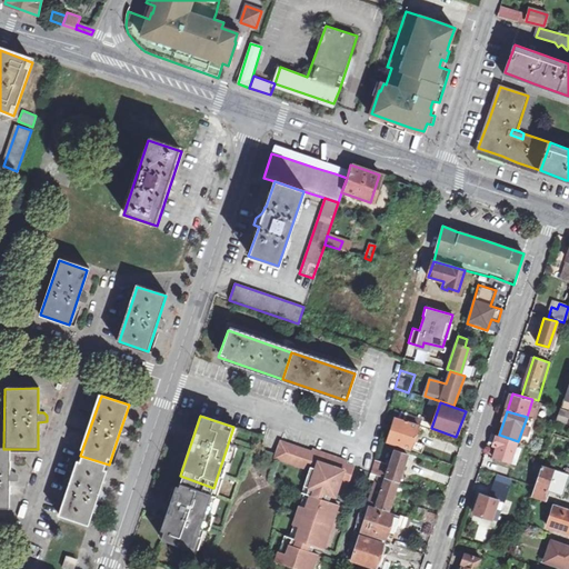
[(423,428),(396,418),(387,441),(415,451),(423,428)]
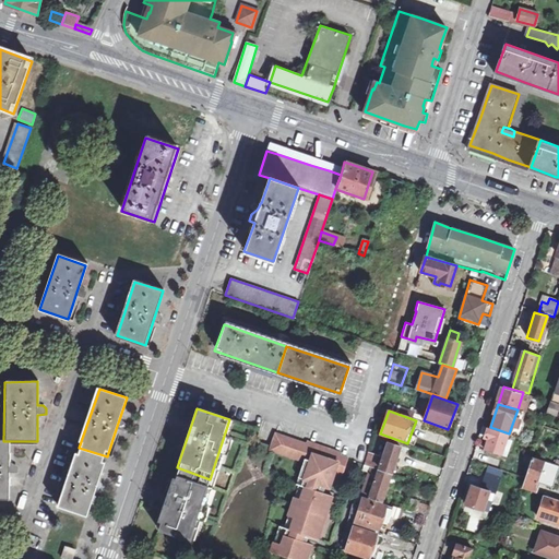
[(512,436),(484,426),(480,438),(488,440),(486,450),(506,456),(512,436)]
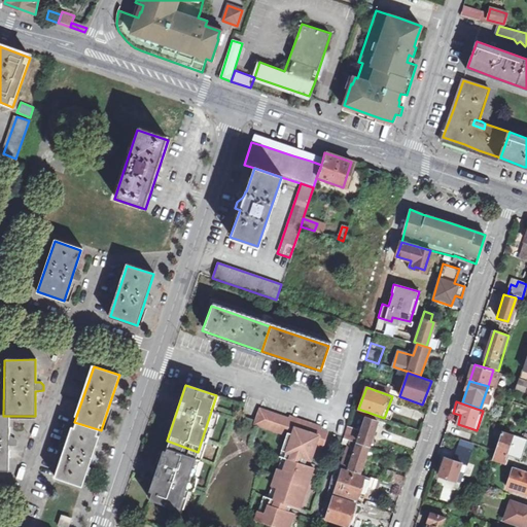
[(259,410),(254,424),(283,434),(254,519),(276,526),(293,526),(326,431),(319,429),(264,411),(259,410)]
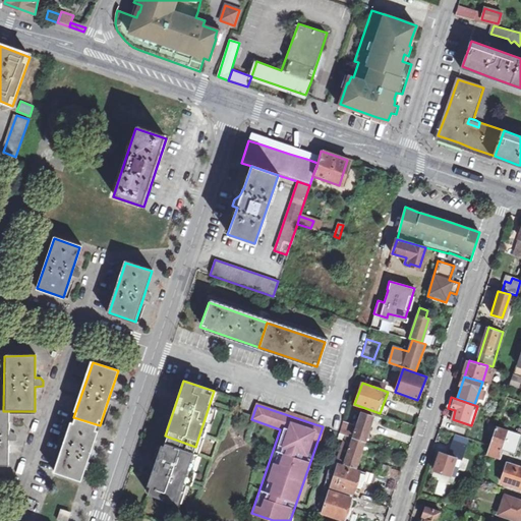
[(8,433),(7,411),(3,411),(0,411),(0,464),(8,465),(8,443),(16,442),(16,438),(15,437),(13,433),(8,433)]
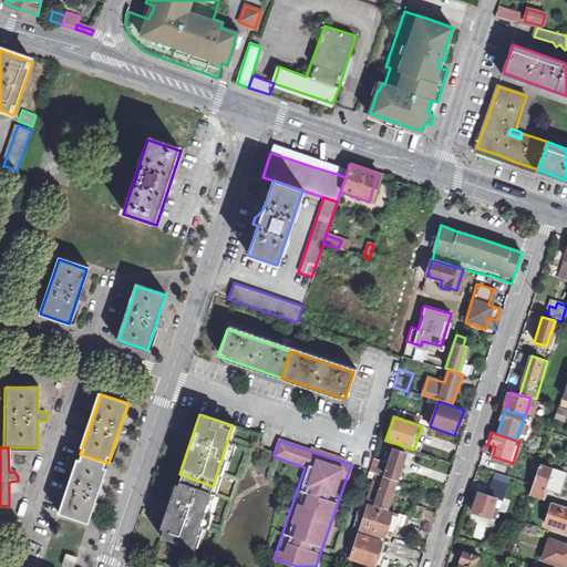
[(397,481),(406,453),(393,450),(388,463),(373,460),(369,471),(397,481)]
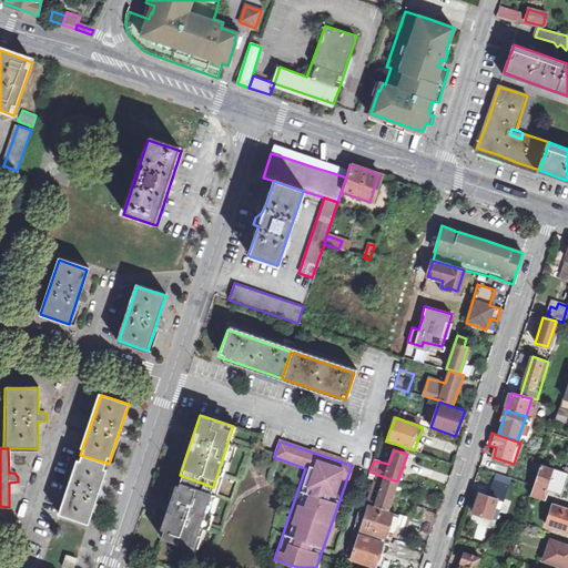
[(98,496),(109,464),(80,455),(61,514),(89,523),(98,496)]
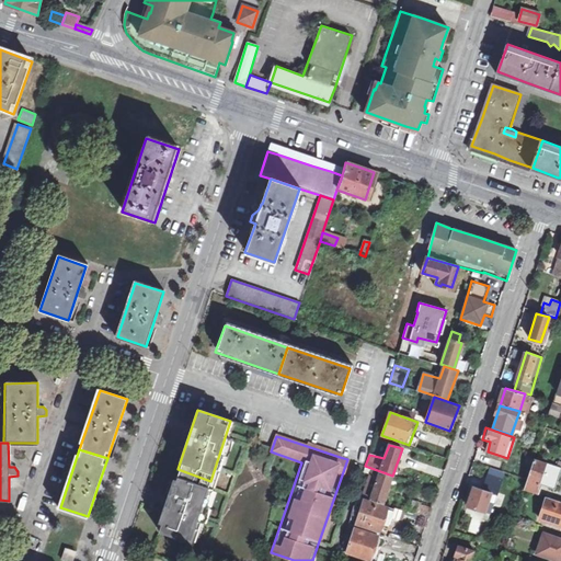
[(560,467),(535,459),(525,489),(551,496),(560,467)]
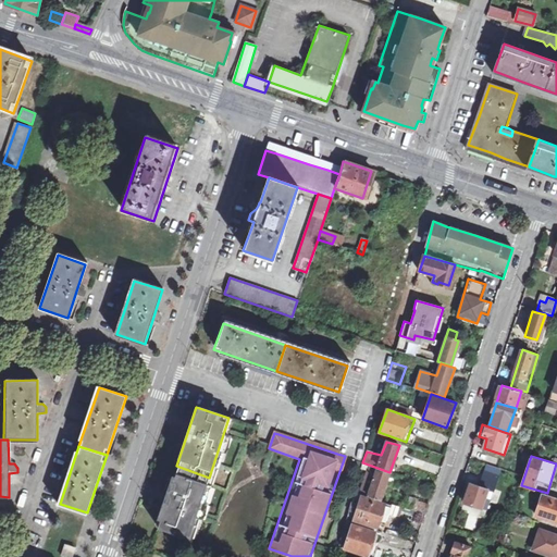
[(380,502),(391,473),(369,465),(358,494),(380,502)]
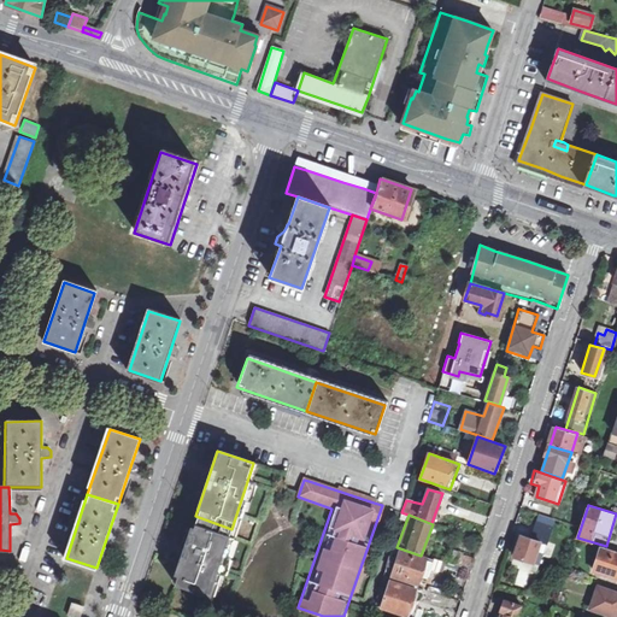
[(207,594),(231,529),(195,516),(172,581),(207,594)]
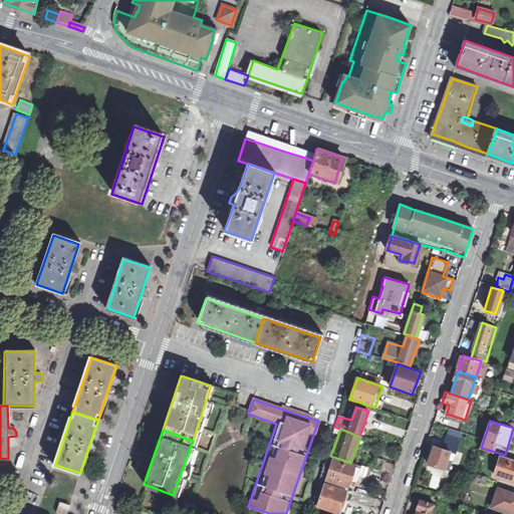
[(459,443),(448,439),(444,451),(436,448),(428,470),(446,476),(459,443)]
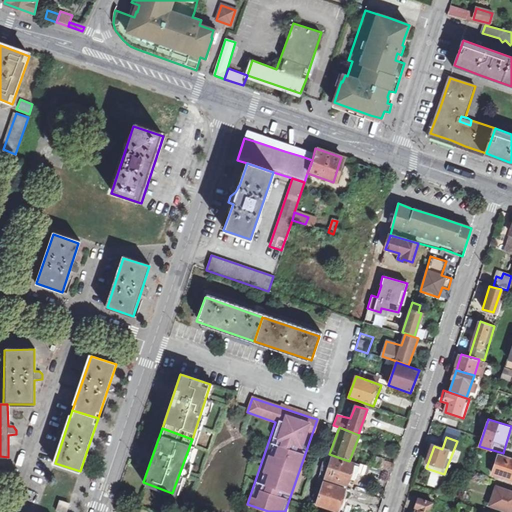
[(511,458),(496,453),(491,470),(511,476),(511,458)]
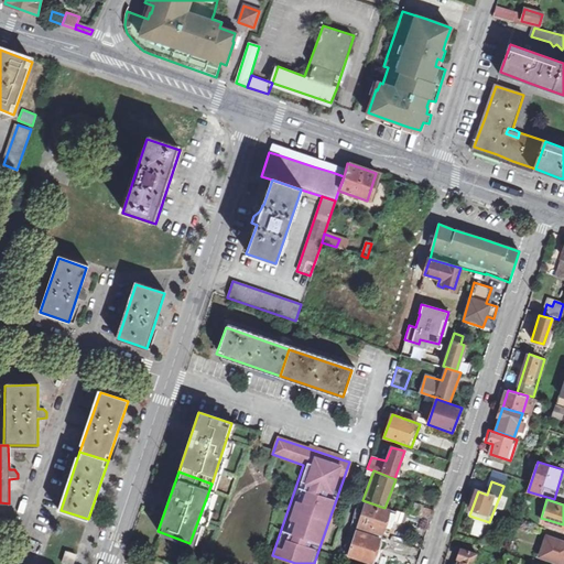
[(400,514),(366,503),(357,527),(384,535),(389,521),(398,524),(400,514)]
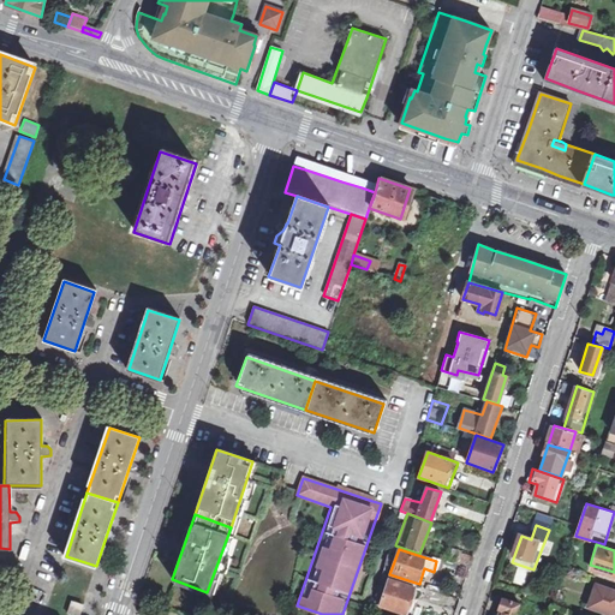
[(475,560),(458,554),(453,563),(471,569),(475,560)]
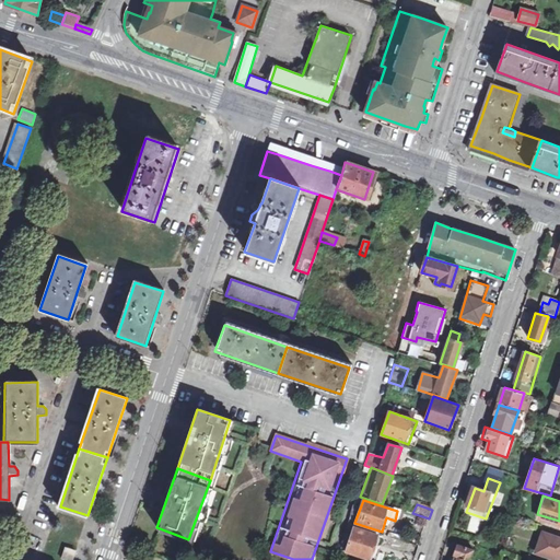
[(354,524),(345,549),(372,559),(382,535),(354,524)]
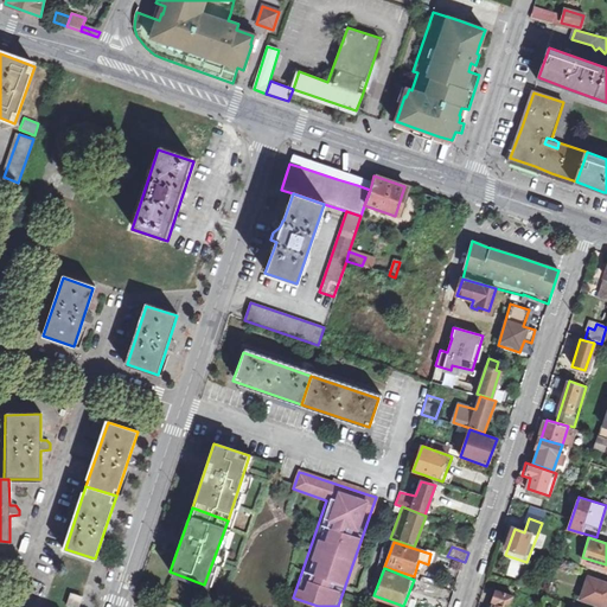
[(606,583),(588,579),(582,596),(606,605),(606,583)]
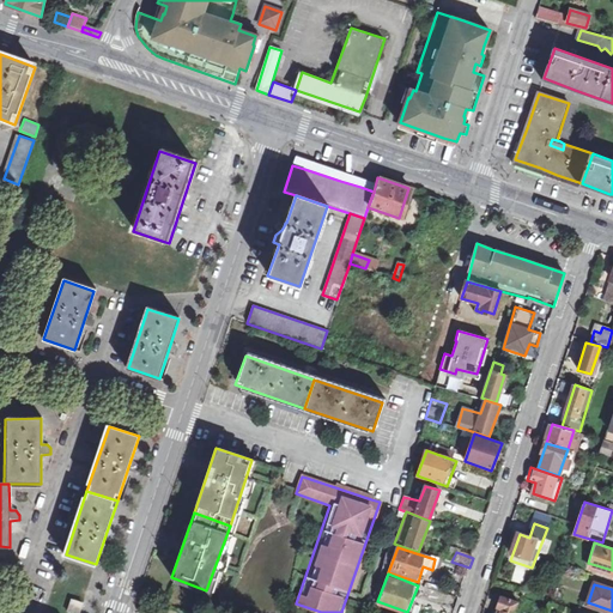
[(515,612),(519,605),(501,599),(493,612),(515,612)]
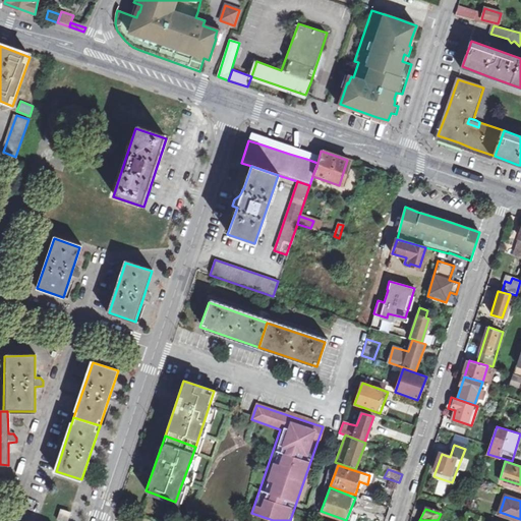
[(66,520),(68,514),(59,511),(55,520),(66,520)]
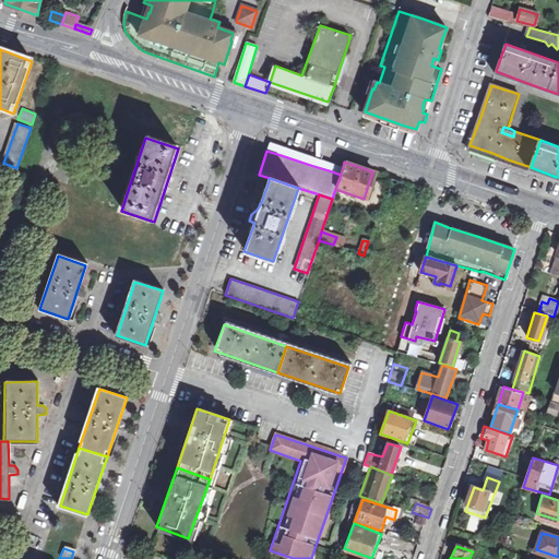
[(337,549),(334,558),(345,558),(347,551),(337,549)]
